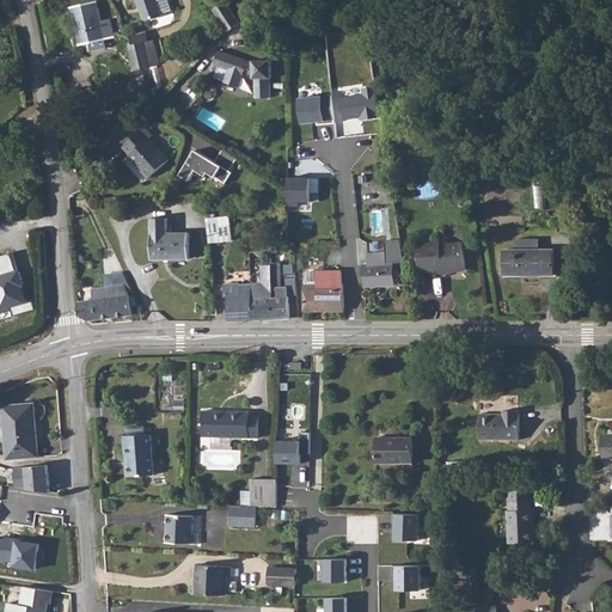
[(138,0),(140,5),(145,4),(146,10),(150,11),(151,14),(148,16),(151,23),(154,25),(170,19),(164,0),(138,0)]
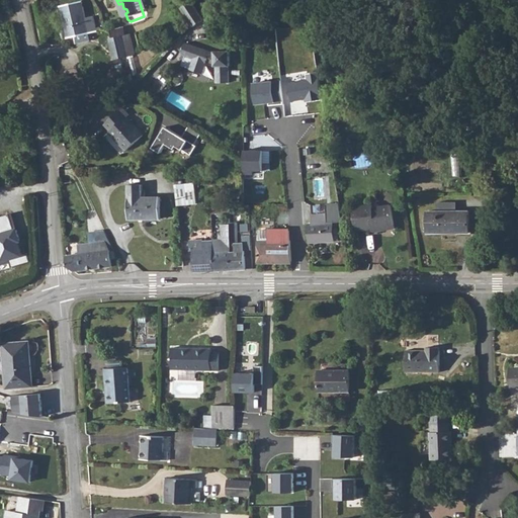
[(196,0),(189,0),(184,3),(195,22),(207,14),(196,0)]
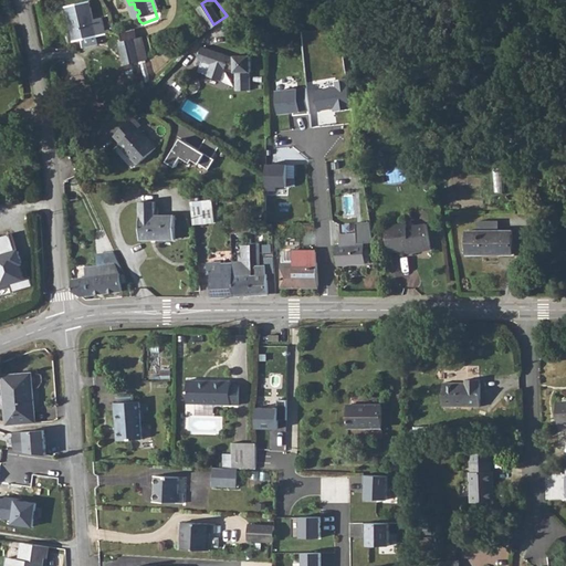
[(75,43),(98,39),(106,38),(107,38),(105,22),(95,23),(92,6),(70,9),(75,43)]
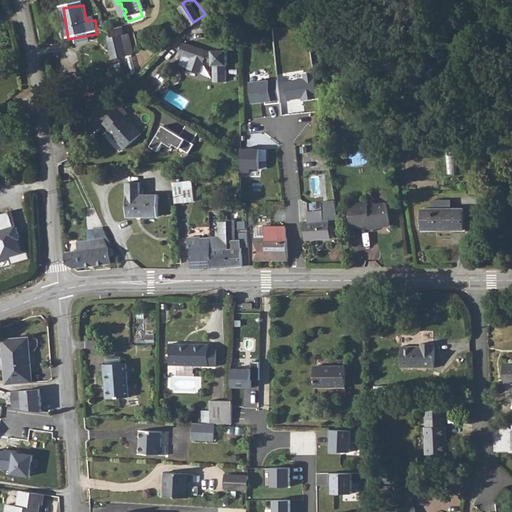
[(121,37),(107,40),(113,60),(126,57),(121,37)]
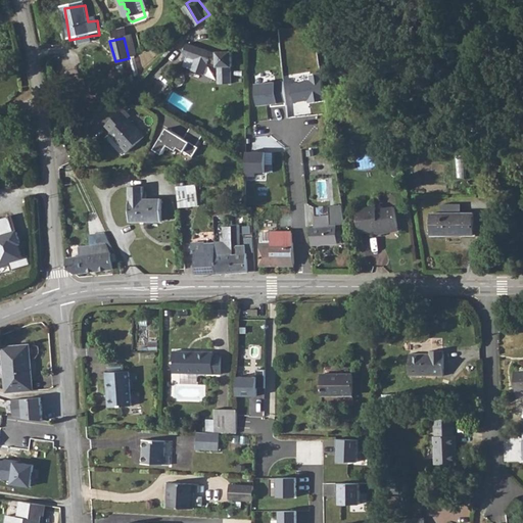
[(187,60),(182,68),(203,80),(207,70),(217,76),(217,82),(230,82),(230,65),(232,65),(232,49),(217,49),(217,52),(192,40),(183,58),(187,60)]
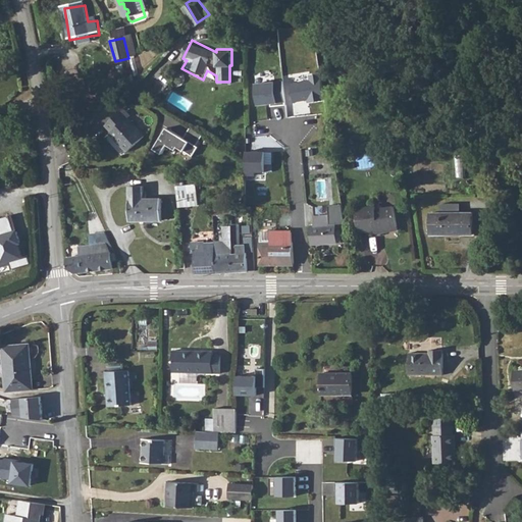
[(309,81),(284,84),(286,101),(307,99),(308,103),(324,101),(320,73),(309,75),(309,81)]
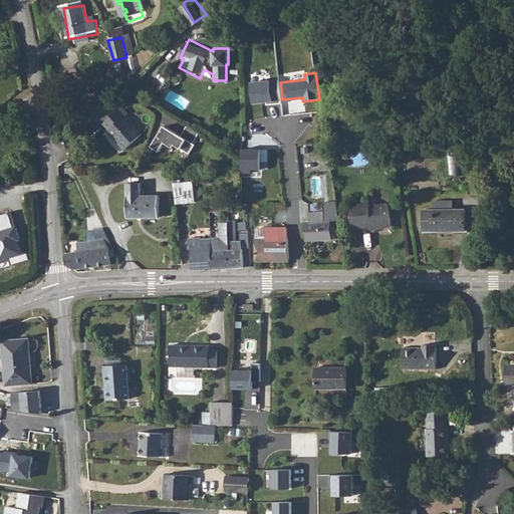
[(281,78),(253,81),(255,102),(282,99),(280,82),(281,78)]
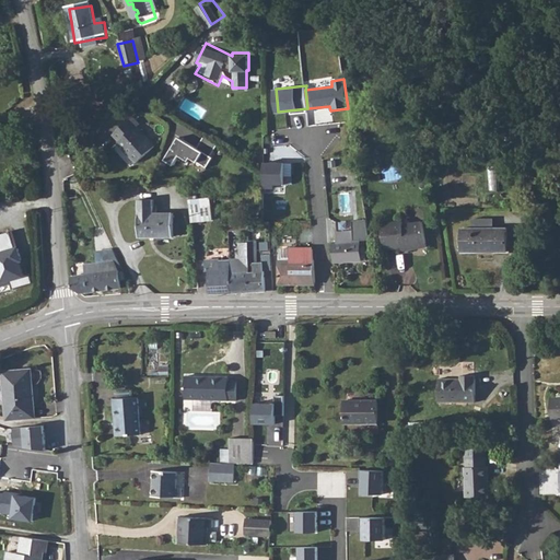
[(130,119),(109,136),(116,144),(115,144),(133,166),(151,151),(133,129),(137,127),(130,119)]
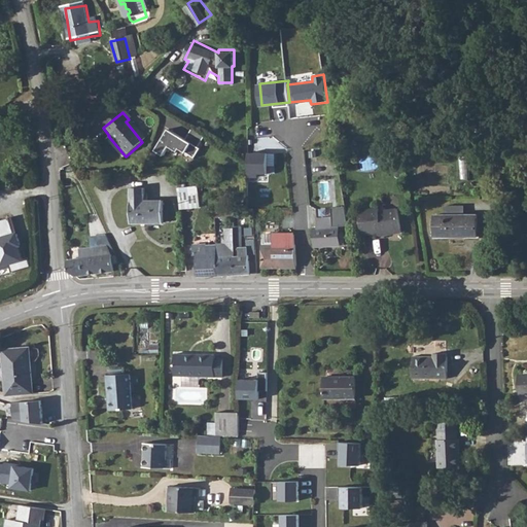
[(203,135),(191,127),(183,139),(167,128),(153,148),(161,153),(167,145),(175,150),(177,147),(191,156),(198,148),(196,146),(203,135)]
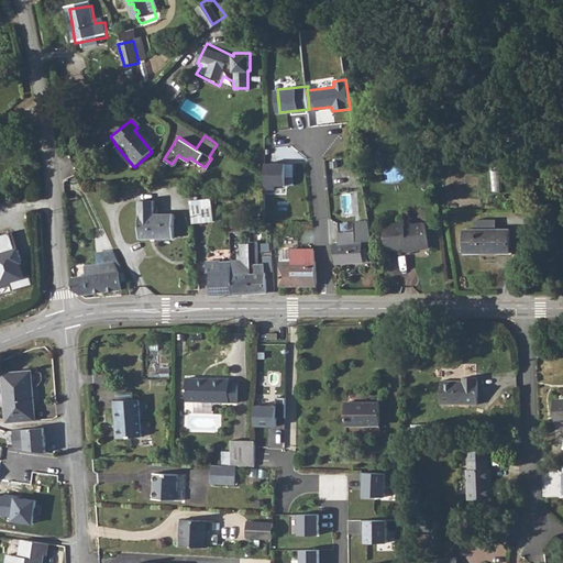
[(262,163),(262,190),(273,190),(273,187),(294,187),(295,163),(262,163)]
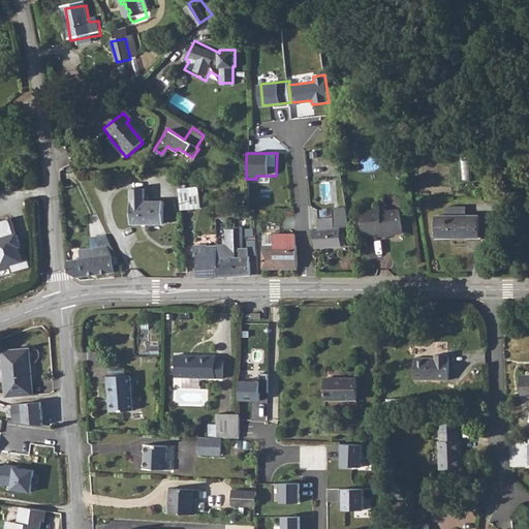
[(178,189),(181,212),(200,210),(197,187),(178,189)]
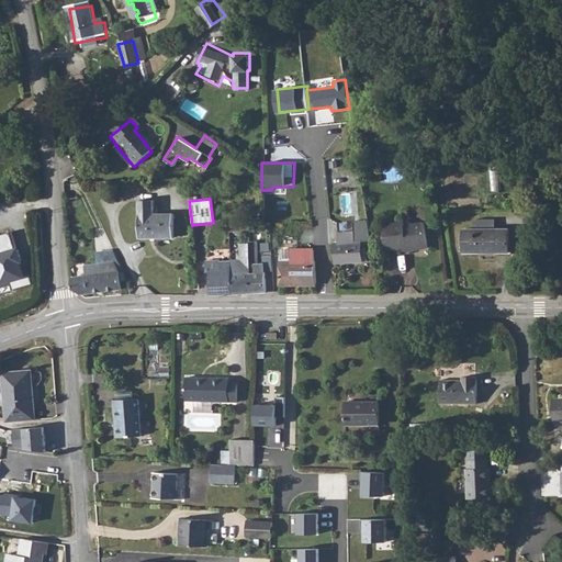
[(147,203),(135,204),(136,239),(171,238),(170,216),(148,216),(147,203)]
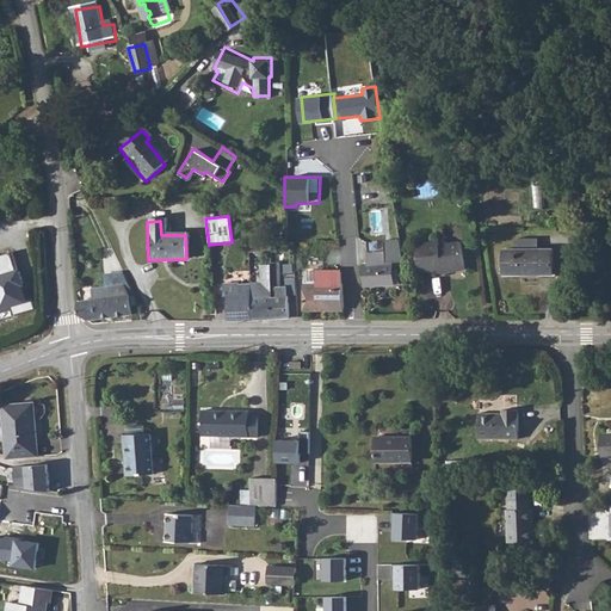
[(437,246),(413,248),(417,275),(440,272),(440,276),(461,273),(457,247),(437,250),(437,246)]
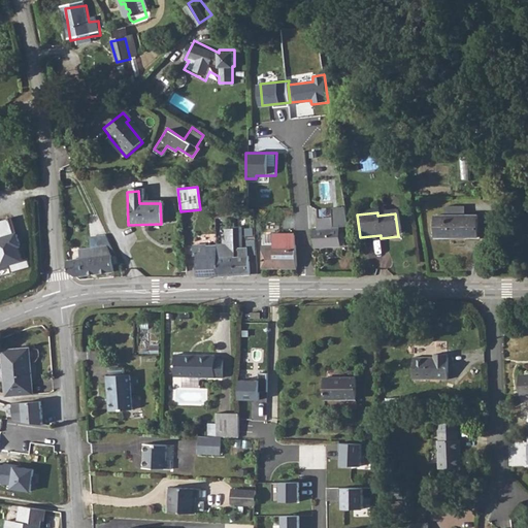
[(24,262),(10,218),(0,220),(0,269),(9,267),(11,273),(29,268),(27,261),(24,262)]
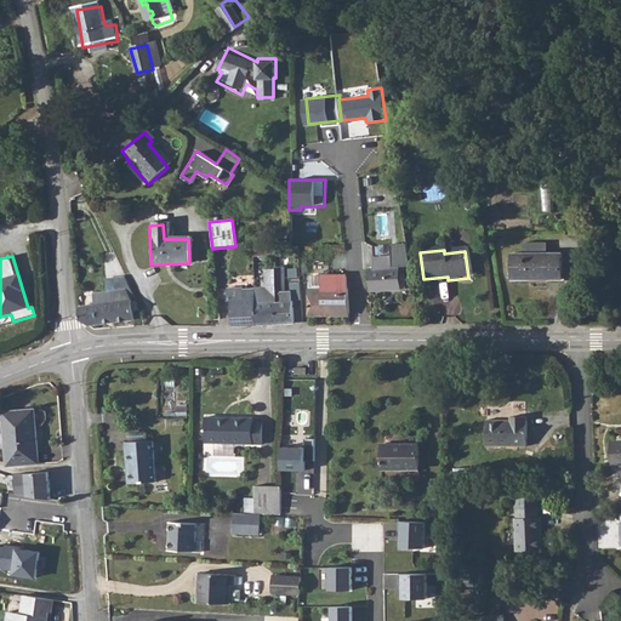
[(563,283),(563,257),(513,258),(513,284),(563,283)]
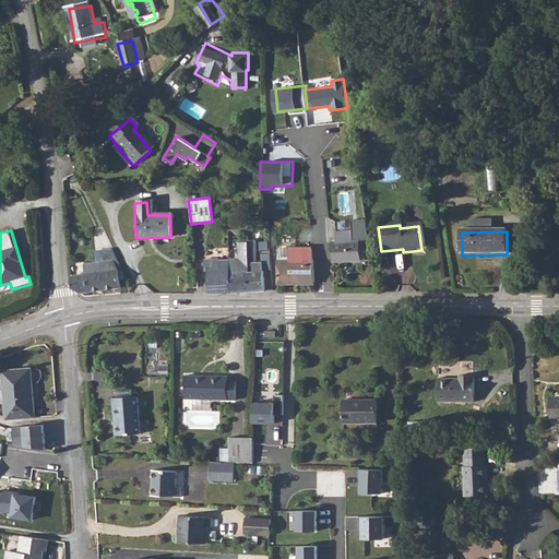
[(331,264),(358,262),(357,242),(367,242),(366,233),(357,234),(332,235),(333,245),(330,245),(331,264)]
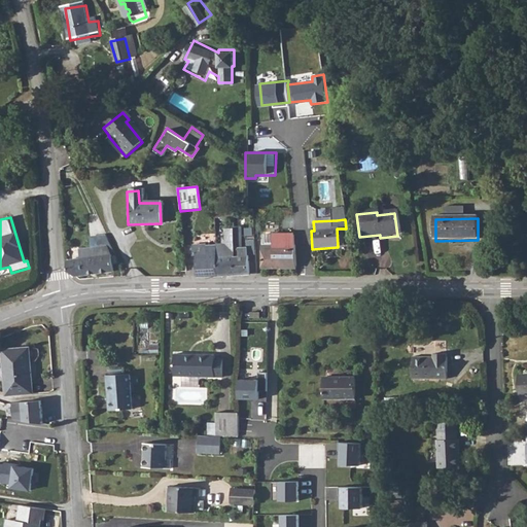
[(226,246),(216,247),(218,278),(235,277),(234,257),(239,257),(238,249),(235,249),(235,245),(234,230),(225,230),(226,246)]
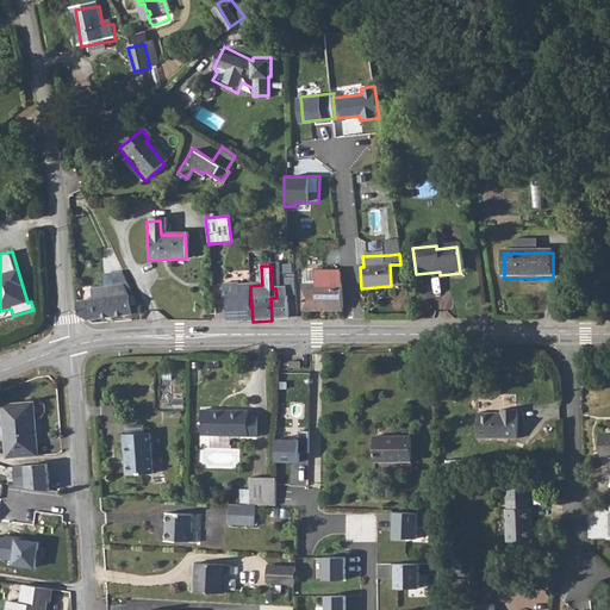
[(91,302),(76,304),(78,315),(87,322),(130,316),(128,302),(122,272),(103,274),(104,287),(88,288),(91,302)]
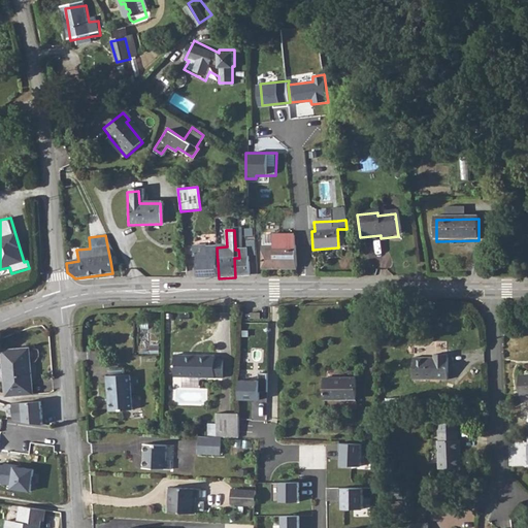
[(267,249),(261,249),(260,249),(260,271),(295,271),(293,235),(266,235),(266,237),(267,249)]
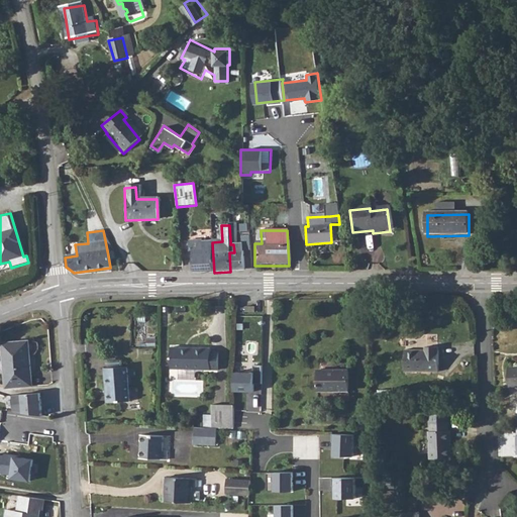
[(192,249),(192,243),(212,242),(212,238),(202,239),(202,237),(188,237),(189,249),(192,249)]
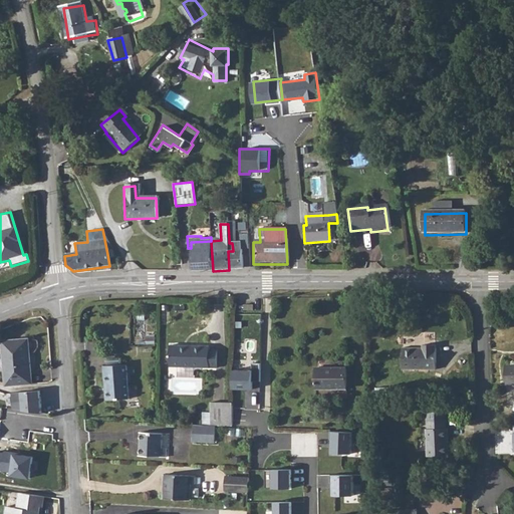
[(211,241),(191,242),(191,248),(192,271),(213,271),(211,241)]
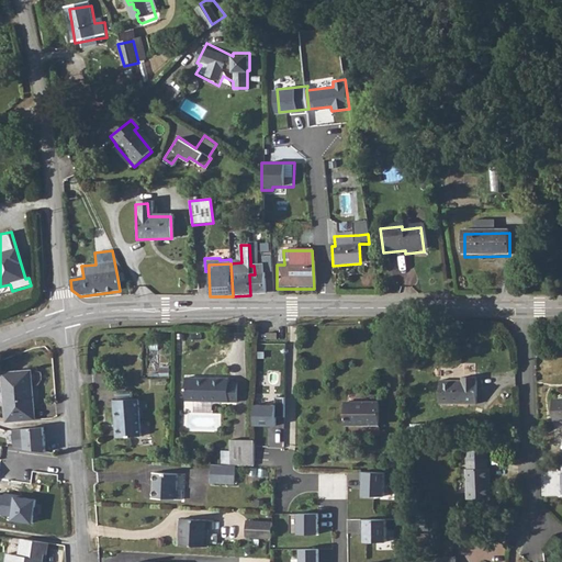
[(249,274),(250,295),(265,294),(262,266),(254,266),(255,274),(249,274)]
